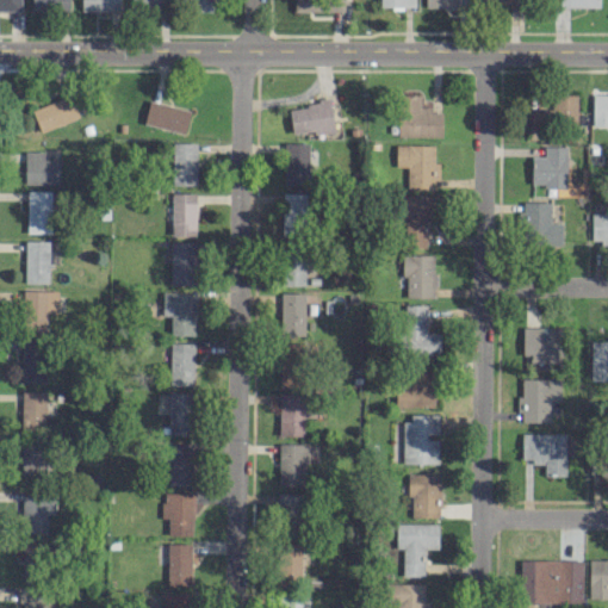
[(0,0),(0,12),(22,13),(22,0),(0,0)]
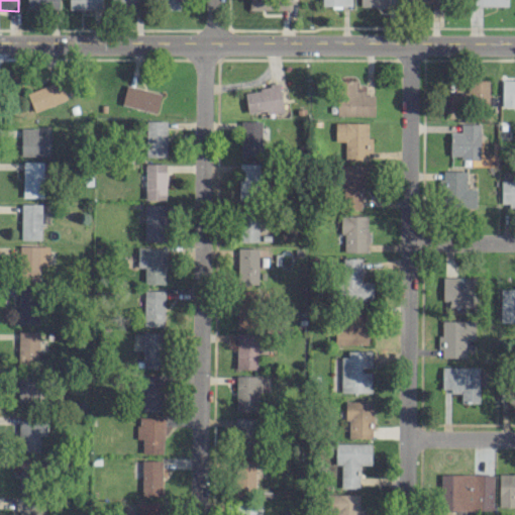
[(60,10),(59,0),(27,0),(28,11),(60,10)]
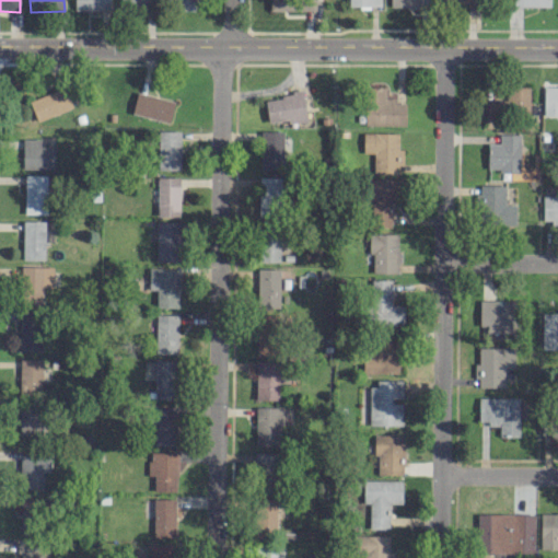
[(111,0),(76,0),(77,12),(111,11),(111,0)]
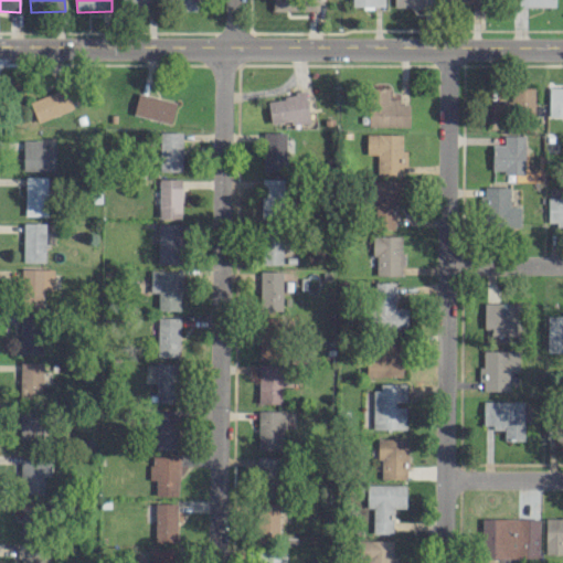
[(31,104),(40,124),(75,109),(66,88),(31,104)]
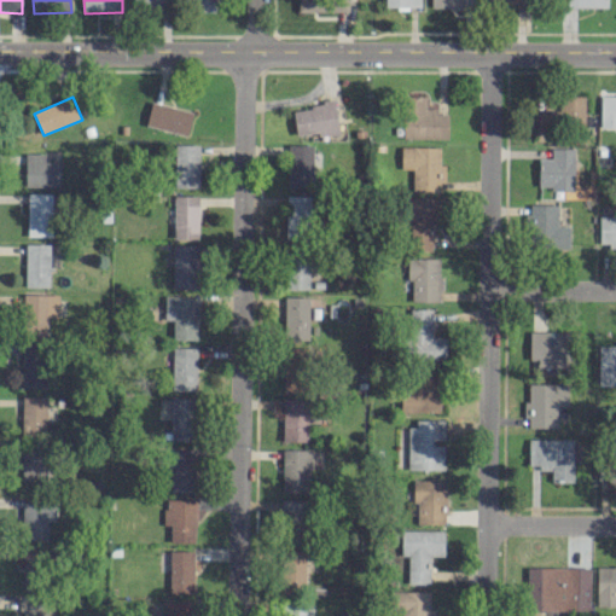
[(405,139),(449,140),(451,116),(439,116),(439,109),(426,109),(426,98),(406,97),(405,139)]
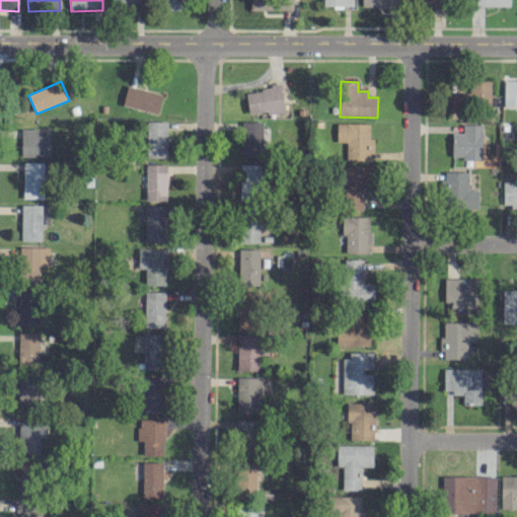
[(516,81),(505,82),(506,107),(516,106),(516,81)]
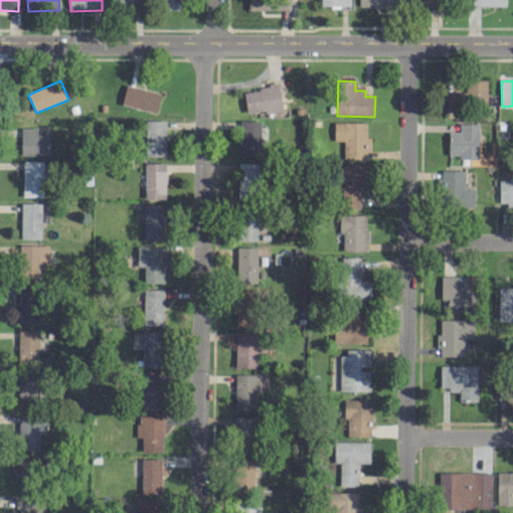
[(466,94),(447,93),(447,118),(463,118),(463,109),(488,110),(488,81),(467,81),(466,94)]
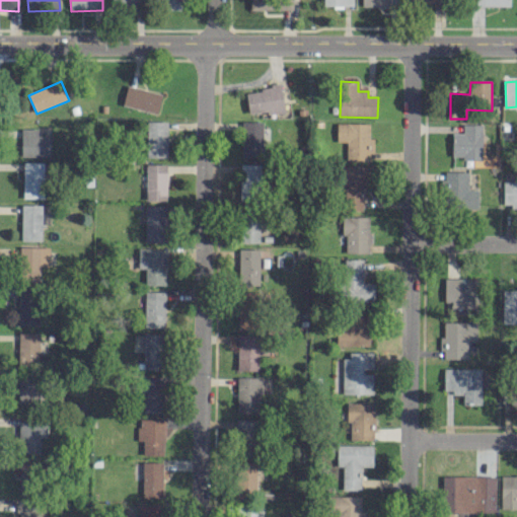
[(159,114),(163,94),(128,87),(124,107),(159,114)]
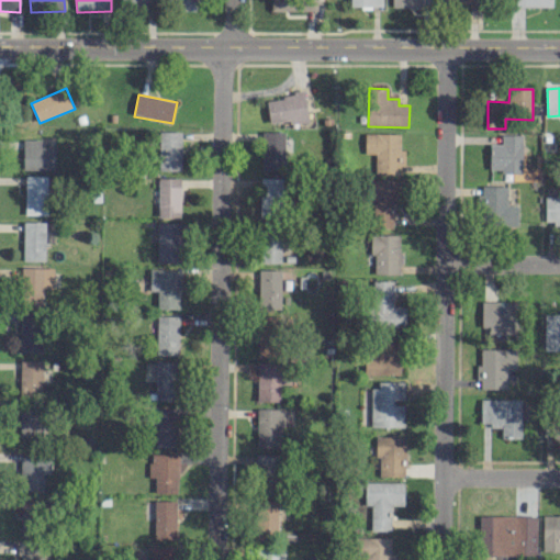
[(268,99),(270,125),(310,122),(306,94),(268,99)]
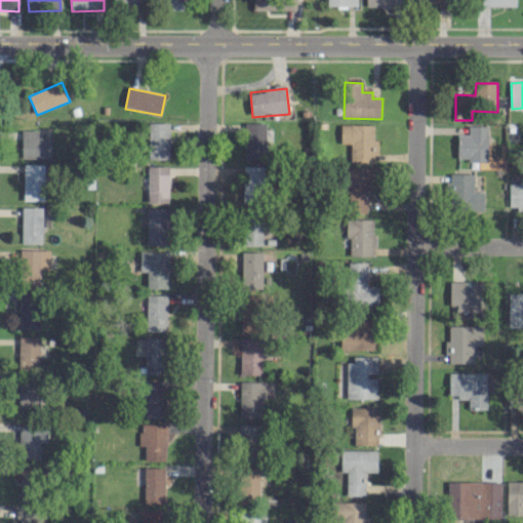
[(170,160),(170,124),(150,124),(150,160),(170,160)]
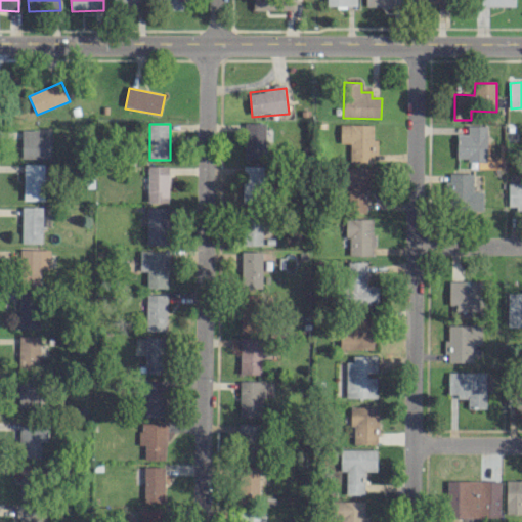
[(245,160),(266,161),(267,124),(246,124),(245,160)]
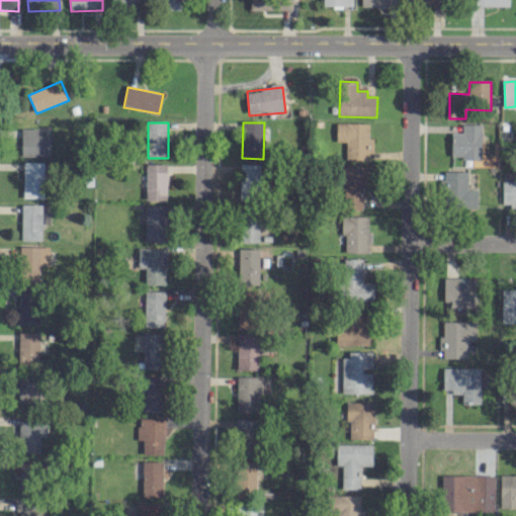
[(369,161),(370,154),(373,154),(374,140),(369,140),(370,124),(337,123),(337,143),(347,143),(347,161),(369,161)]
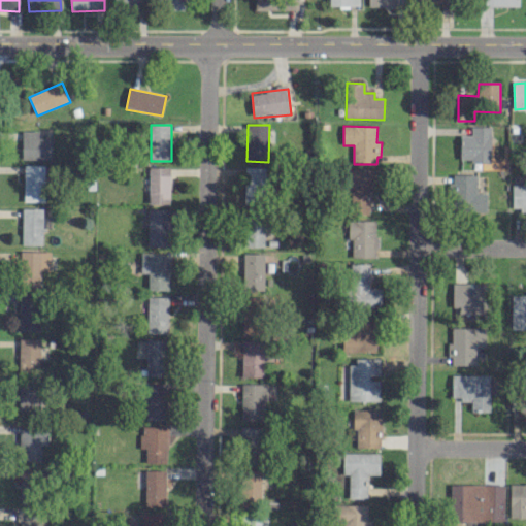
[(461,161),(471,160),(471,164),(492,164),(492,130),(472,130),(472,136),(461,137),(461,161)]
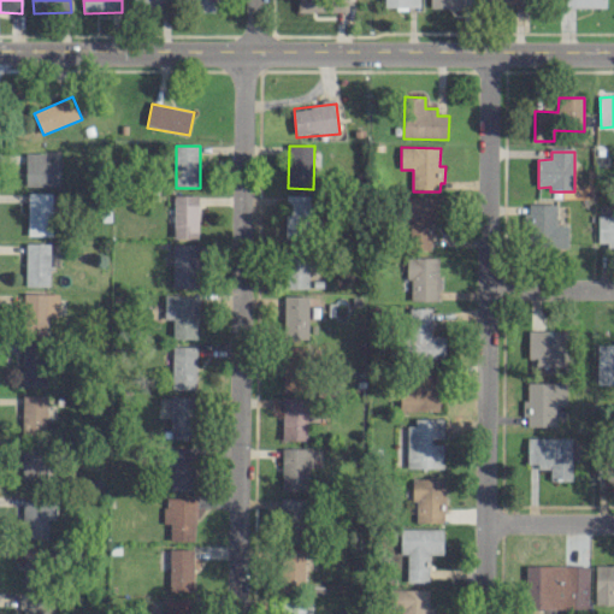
[(27,188),(62,188),(62,163),(47,163),(47,154),(28,154),(27,188)]
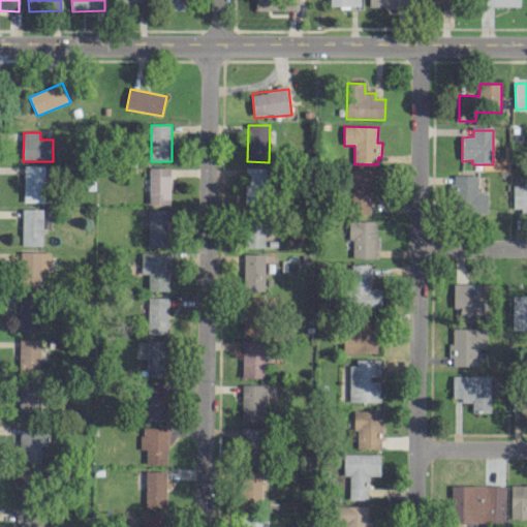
[(45,166),(25,167),(25,204),(47,204),(45,166)]
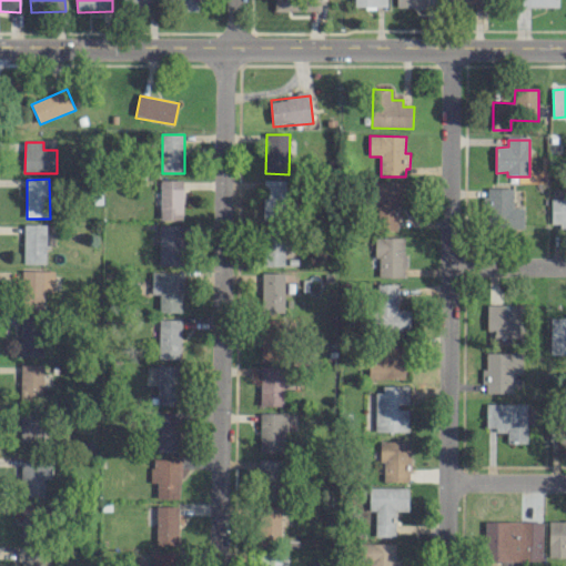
[(183,221),(184,181),(161,181),(161,221),(183,221)]
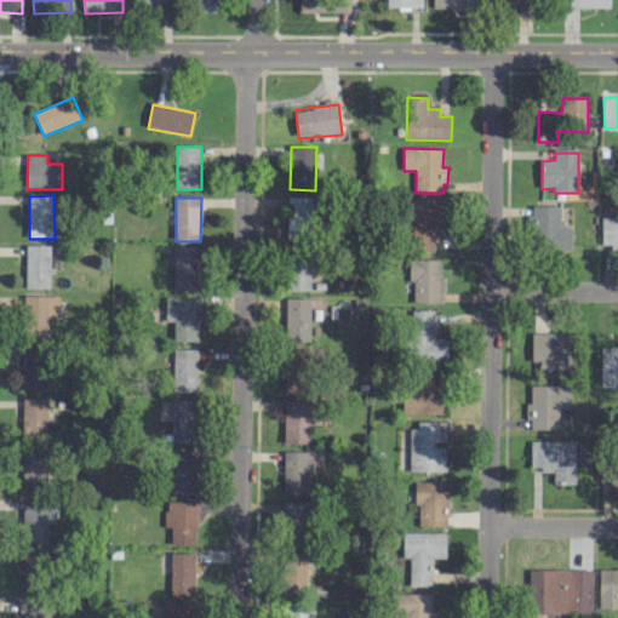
[(313,242),(314,198),(289,198),(289,241),(313,242)]
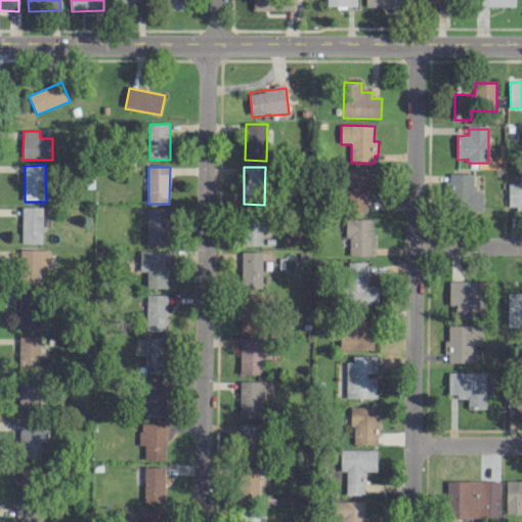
[(368,188),(376,189),(376,169),(348,168),(347,213),(367,214),(368,188)]
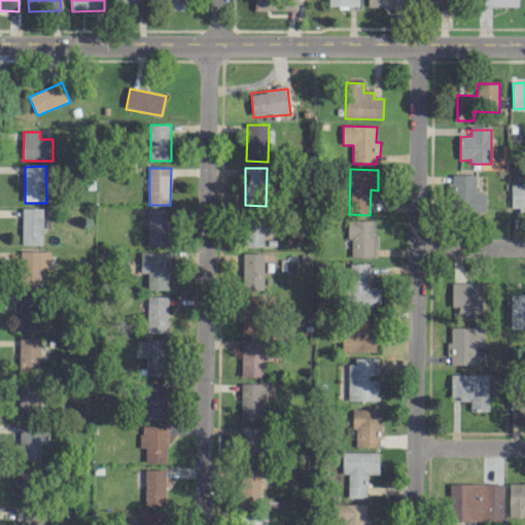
[(487,195),(477,194),(477,176),(453,175),(452,212),(487,213),(487,195)]
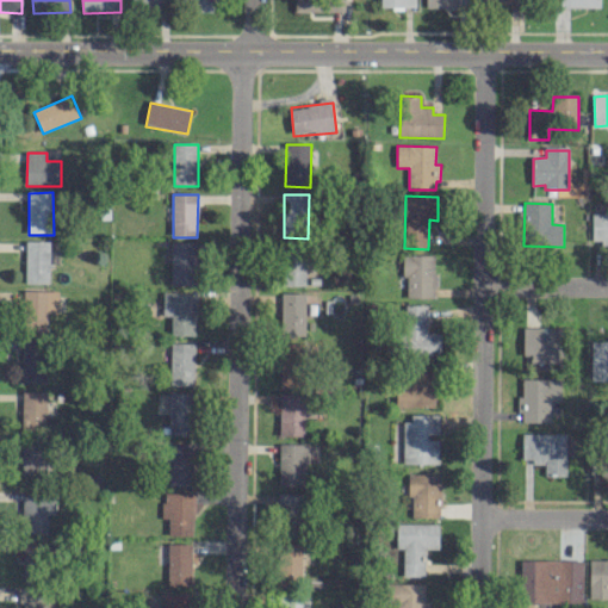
[(607,215),(594,215),(593,244),(607,244),(607,215)]
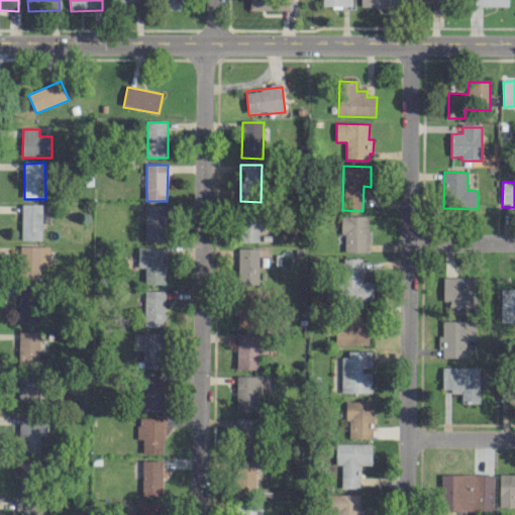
[(43,205),(23,205),(22,241),(42,241),(43,205)]
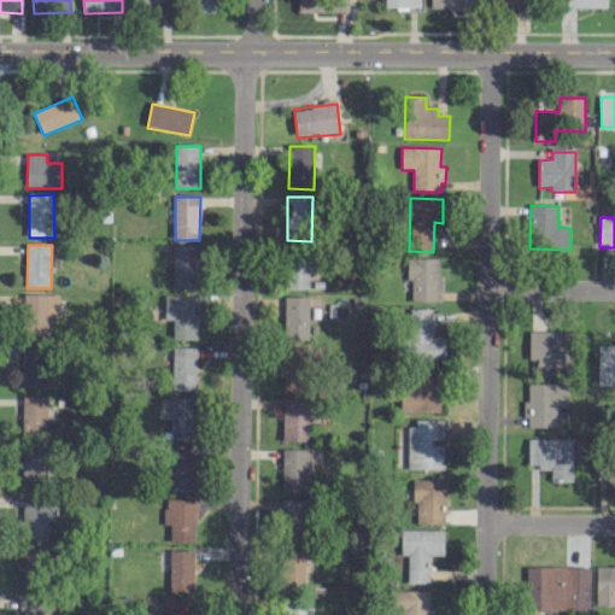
[(200,247),(175,246),(174,291),(199,291),(200,247)]
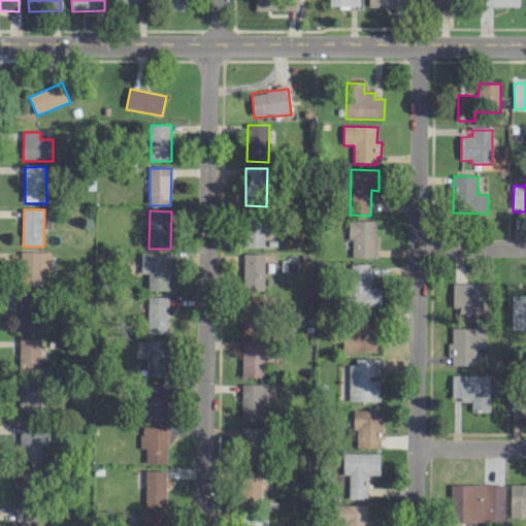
[(353,258),(376,259),(377,222),(350,222),(349,240),(353,240),(353,258)]
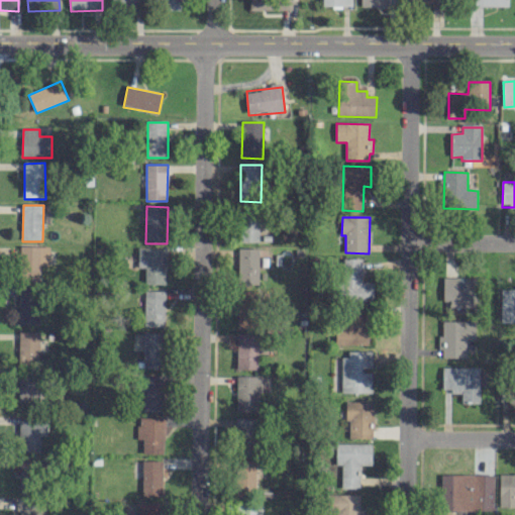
[(50,247),(22,247),(21,282),(41,283),(41,267),(50,267),(50,247)]
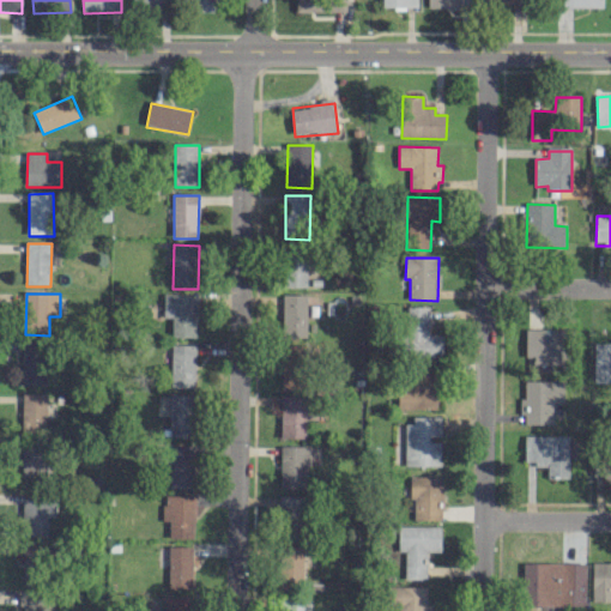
[(164,318),(174,319),(173,338),(197,339),(198,296),(165,295),(164,318)]
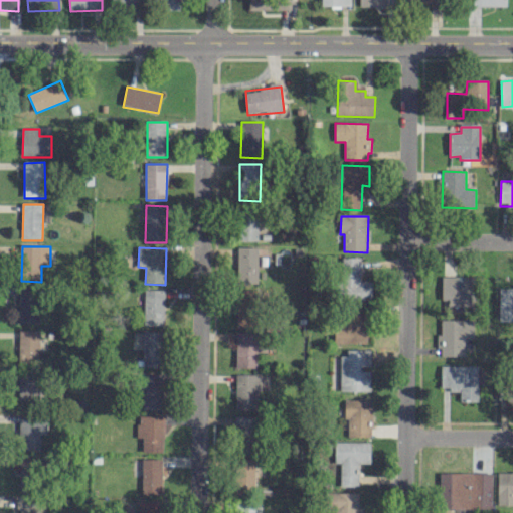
[(238,248),(238,285),(259,284),(259,248),(238,248)]
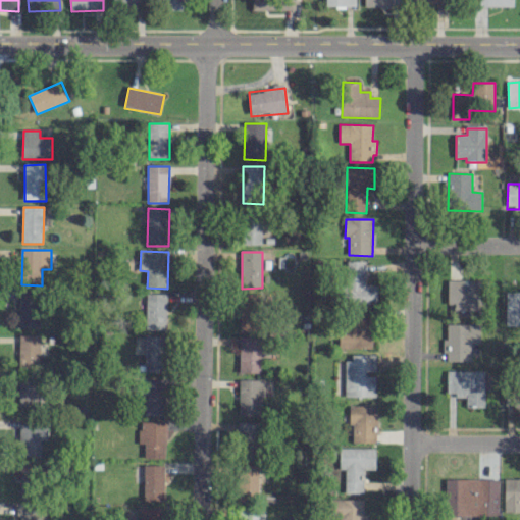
[(366,262),(347,261),(346,305),(377,306),(378,286),(365,286),(366,262)]
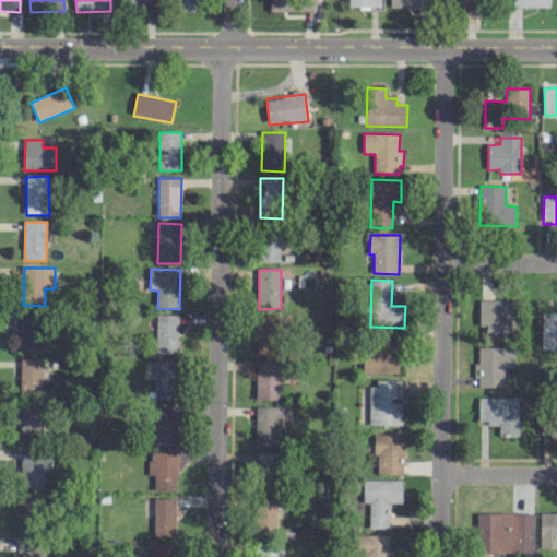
[(480,301),(481,327),(487,327),(487,334),(516,333),(514,300),(480,301)]
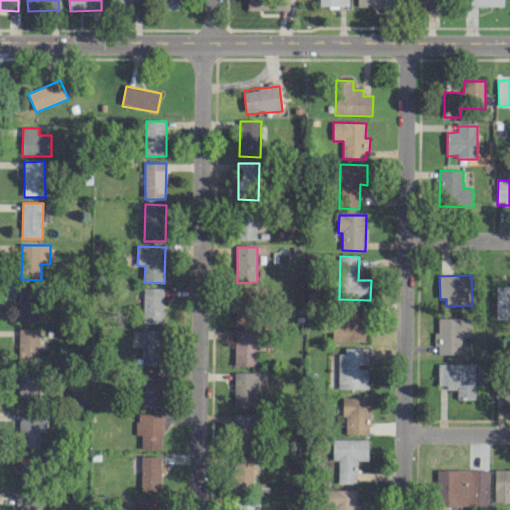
[(496,287),(497,321),(509,319),(509,287),(496,287)]
